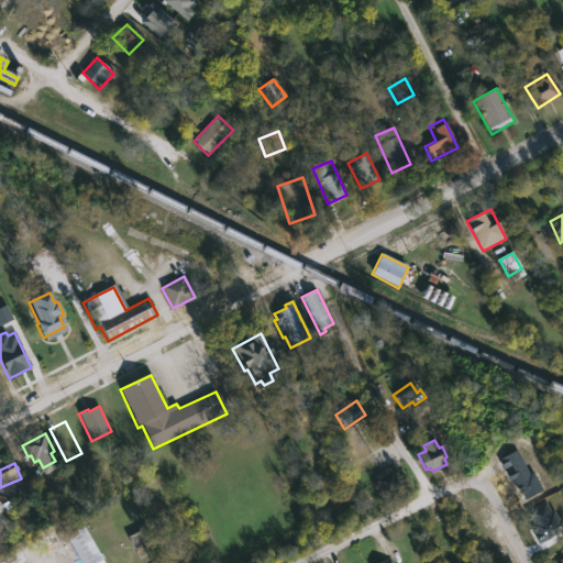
[(103,561),(99,562),(80,562),(62,530),(80,520),(103,561)]
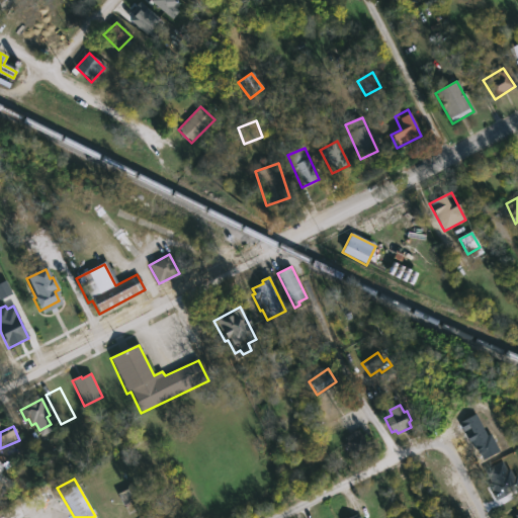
[(117,493),(127,513),(153,500),(143,481),(117,493)]
